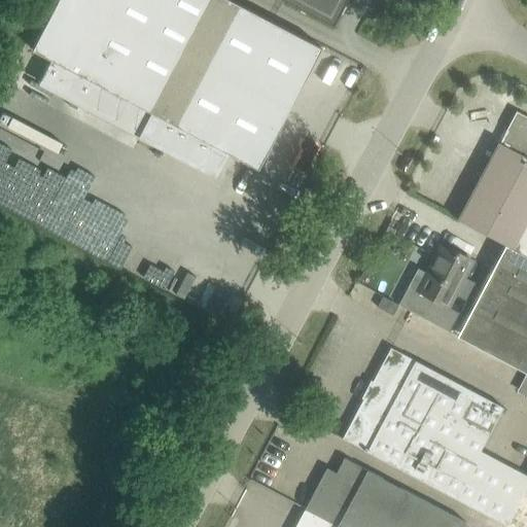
[(58,0),(32,49),(50,60),(95,82),(152,113),(142,134),(215,173),(226,151),(257,168),(321,47),(231,0),(58,0)]
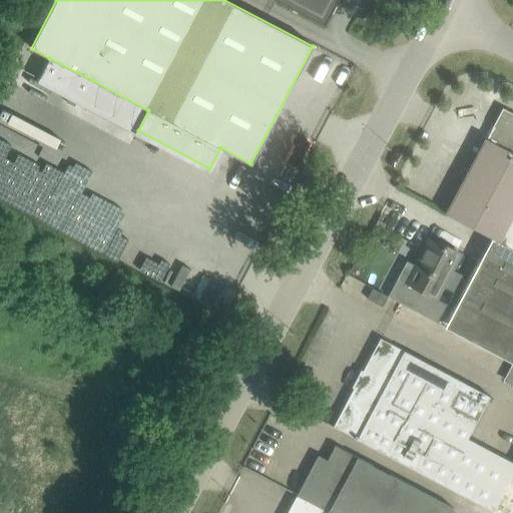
[(277,0),(324,25),(337,0),(277,0)]
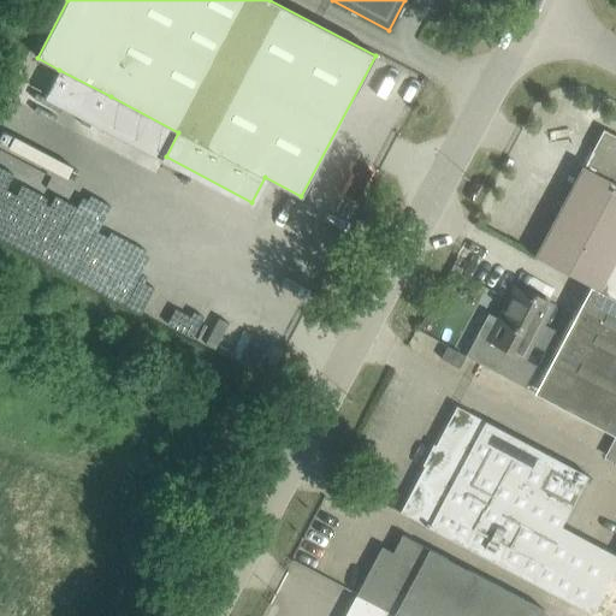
[(615,136),(603,130),(584,166),(582,166),(534,256),(591,286),(615,300),(615,136)]
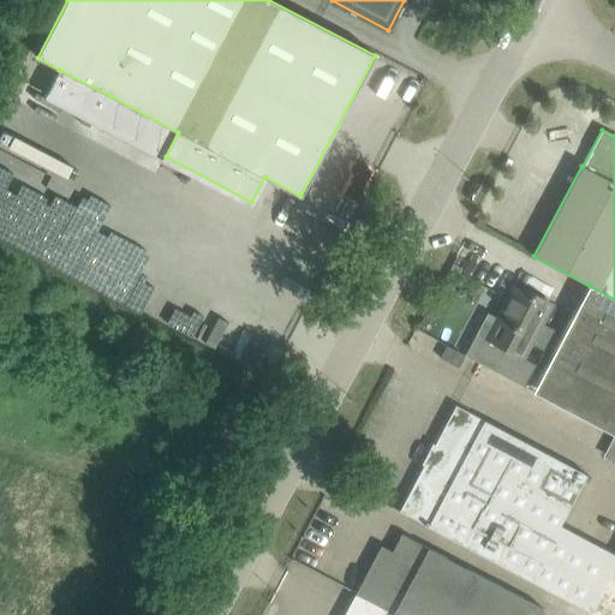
[(0,209),(54,233),(77,181),(0,148),(0,209)]
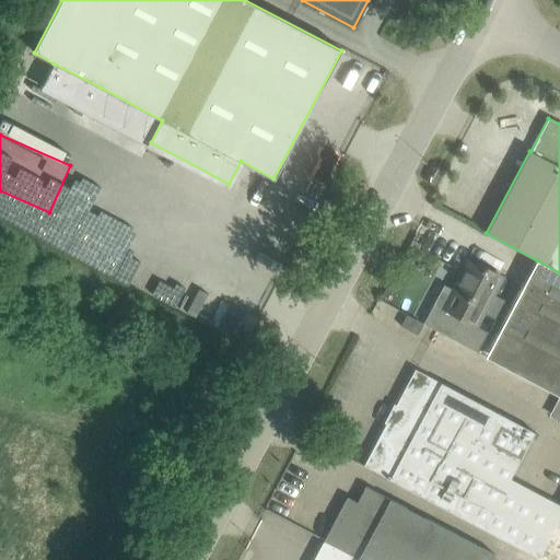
[(473,324),(477,316),(499,275),(473,260),(456,291),(452,289),(442,307),(473,324)]
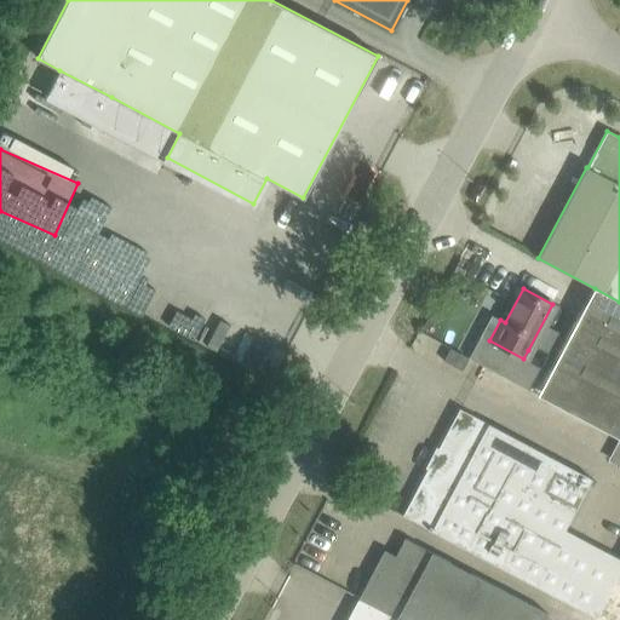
[(619,302),(595,288),(541,386),(619,428),(619,302)]
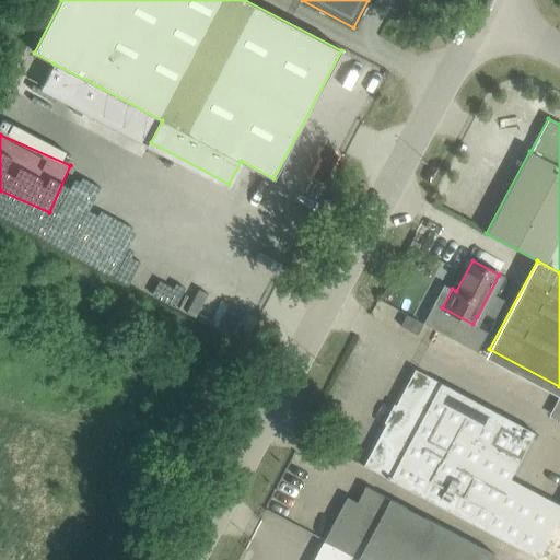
[(423,324),(409,316),(406,315),(400,326),(418,335),(423,324)]
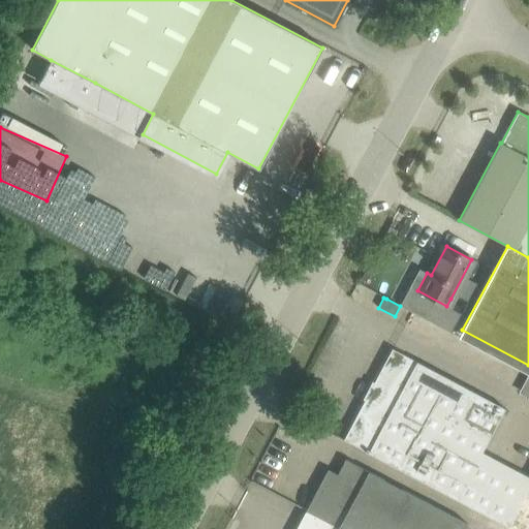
[(504,408),(392,348),(343,439),(506,527),(525,493),(528,485),(528,475),(483,450),(504,408)]
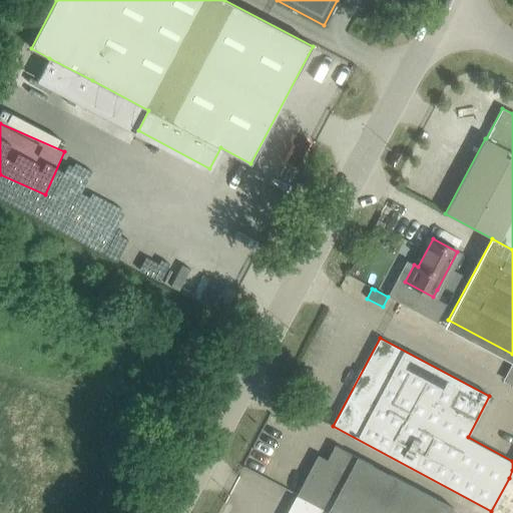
[(319,457),(298,496),(330,512),(448,512),(452,507),(335,445),(327,461),(319,457)]
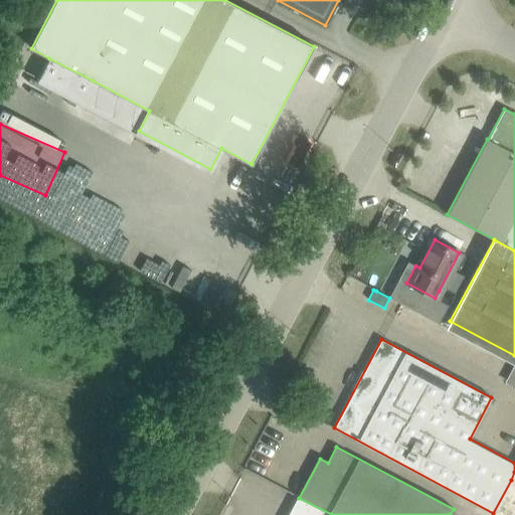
[(144,480),(147,475),(149,472),(141,467),(135,479),(143,483),(144,480)]
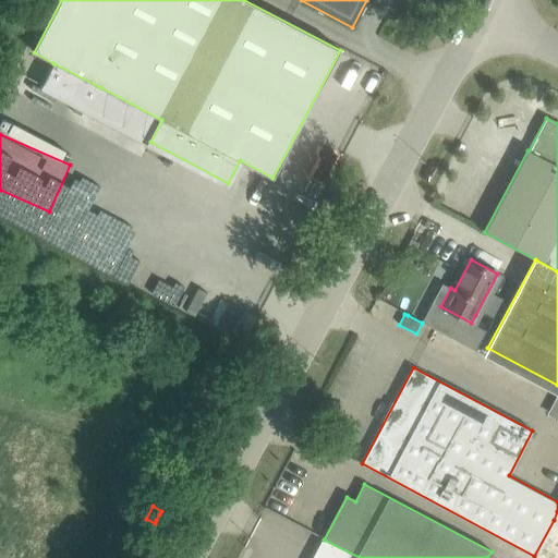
[(557,557),(557,521),(554,520),(534,556),(533,557),(557,557)]
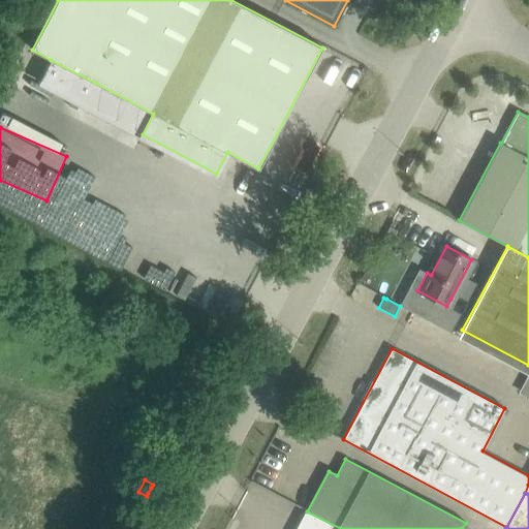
[(340,528),(307,511),(298,528),(340,528)]
